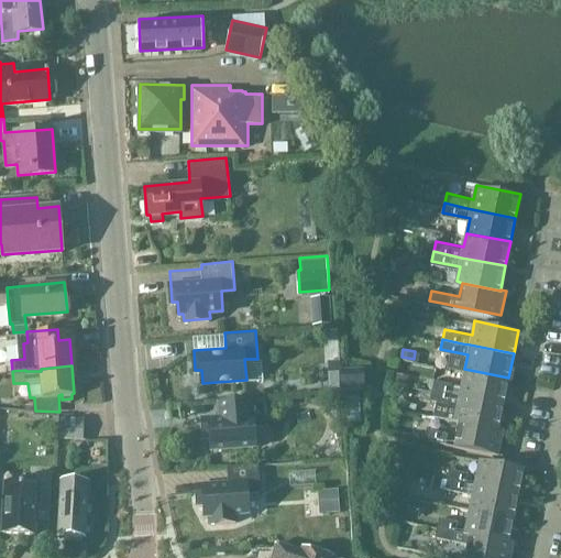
[(364,386),(364,368),(340,369),(341,387),(364,386)]
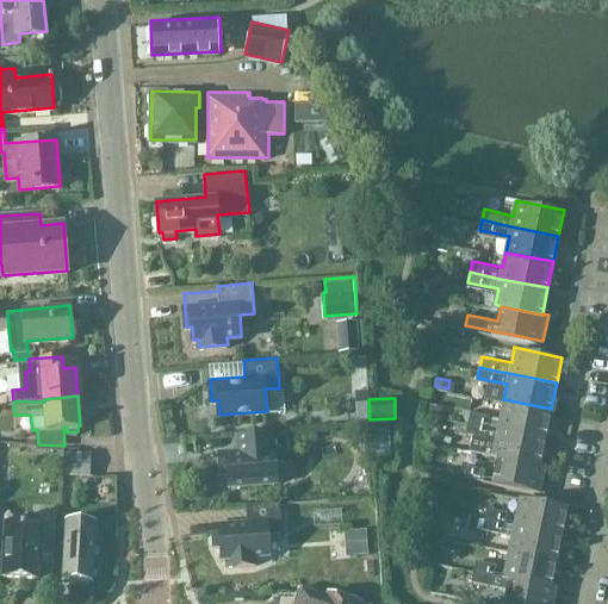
[(471,408),(469,419),(490,423),(498,425),(545,435),(551,409),(503,399),(501,413),(471,408)]
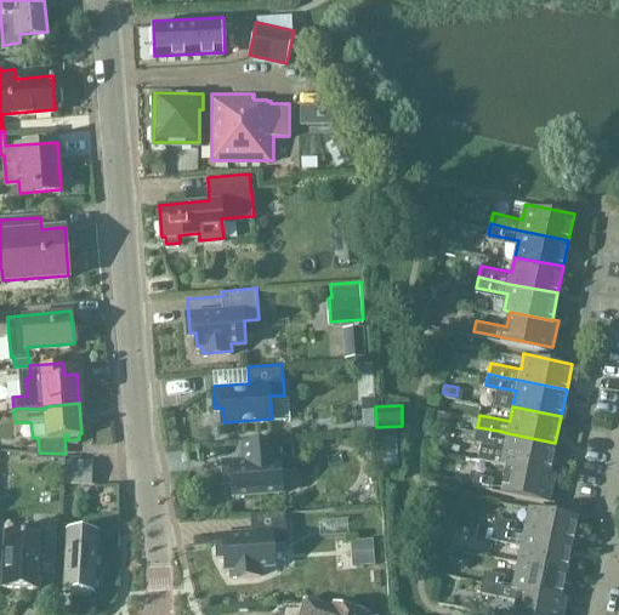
[(450,413),(439,410),(437,417),(449,420),(450,413)]
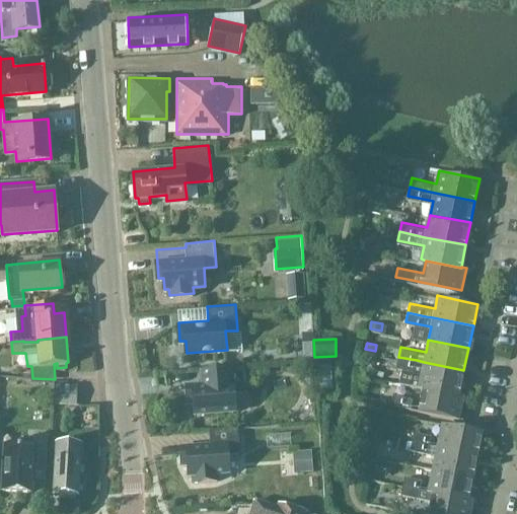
[(398,357),(396,366),(415,370),(417,360),(398,357)]
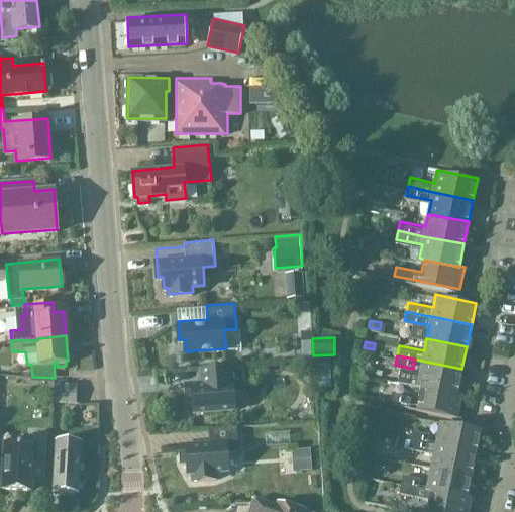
[(332,385),(330,361),(315,362),(317,386),(332,385)]
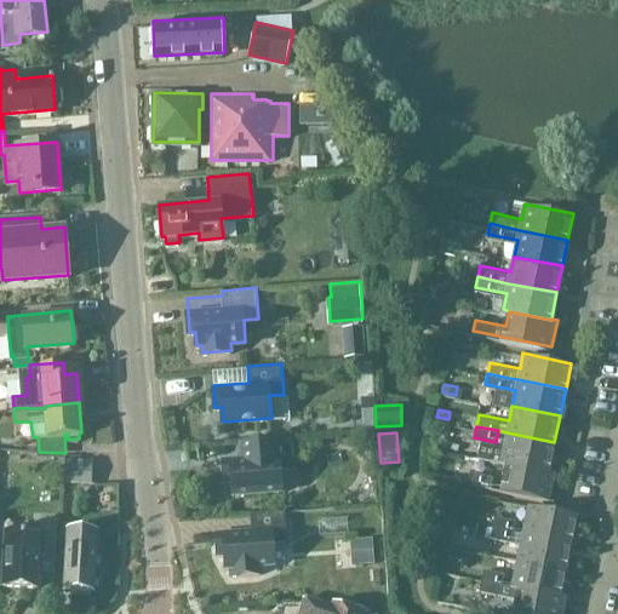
[(507,432),(501,459),(505,460),(549,470),(549,469),(554,442),(507,432)]
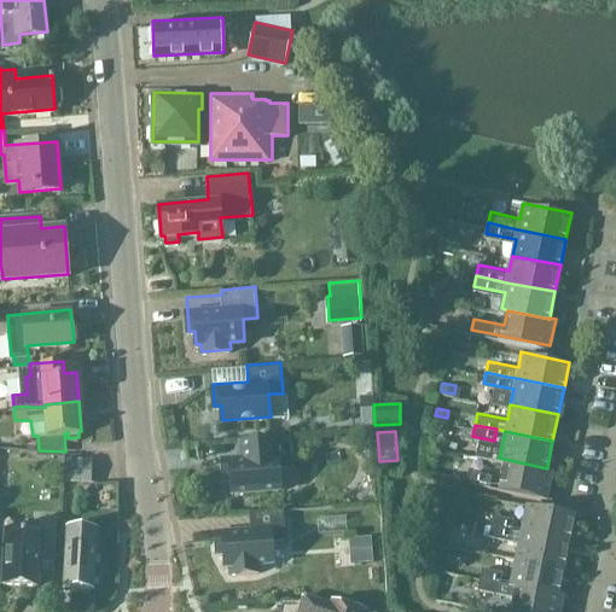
[(233,455),(216,458),(218,478),(225,478),(226,493),(280,488),(279,466),(294,465),(291,435),(256,437),(232,439),(233,455)]
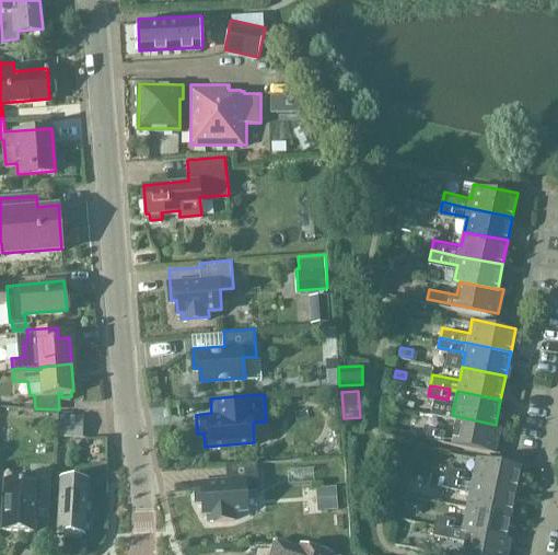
[(84,414),(60,413),(60,430),(83,431),(84,414)]
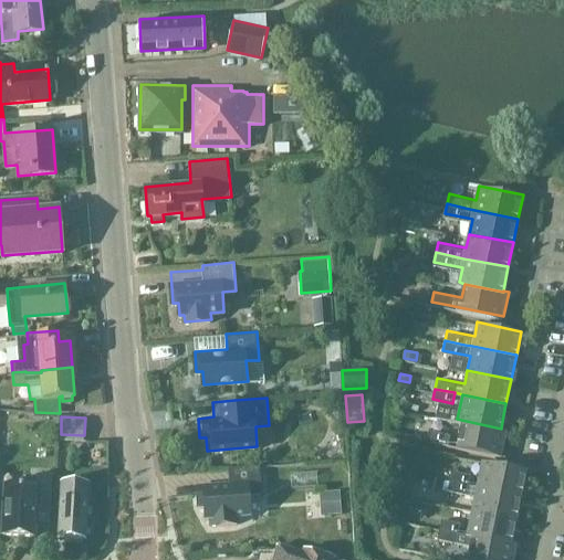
[(461,420),(457,444),(457,445),(501,454),(507,429),(501,428),(501,429),(461,420)]
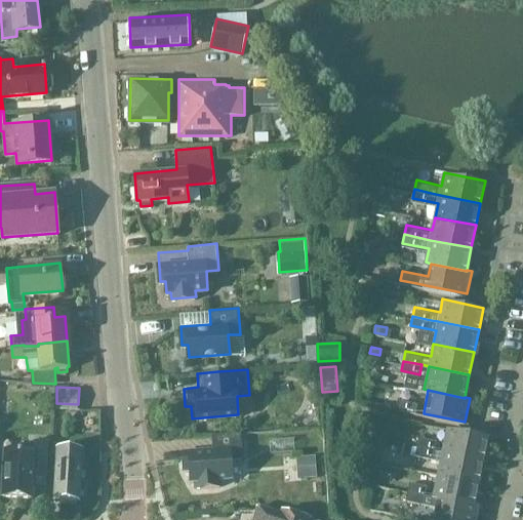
[(415,410),(417,401),(401,398),(399,407),(415,410)]
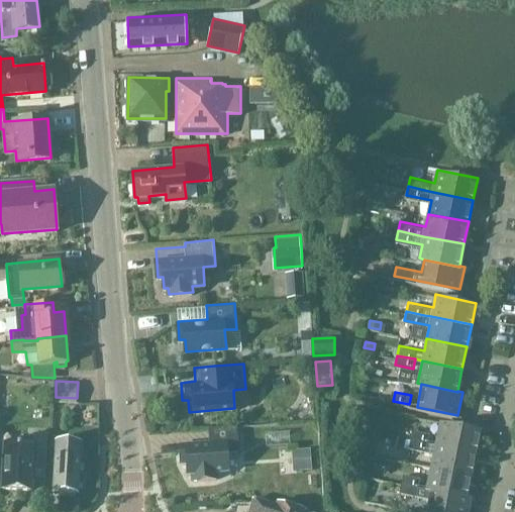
[(440,421),(435,442),(476,450),(480,428),(440,420),(440,421)]
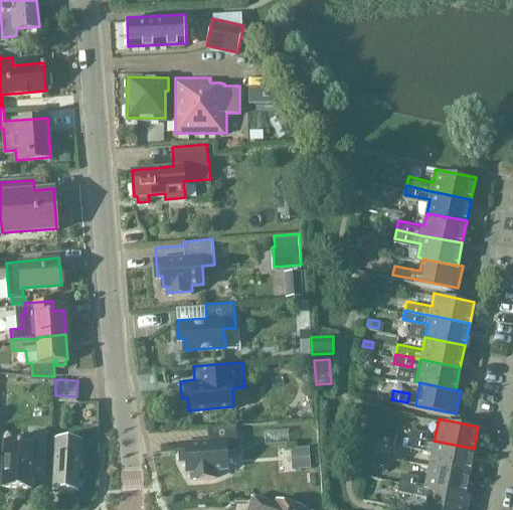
[(238,449),(236,422),(208,425),(209,439),(180,441),(181,460),(187,459),(188,471),(192,471),(192,477),(216,475),(215,469),(227,468),(226,450),(238,449)]
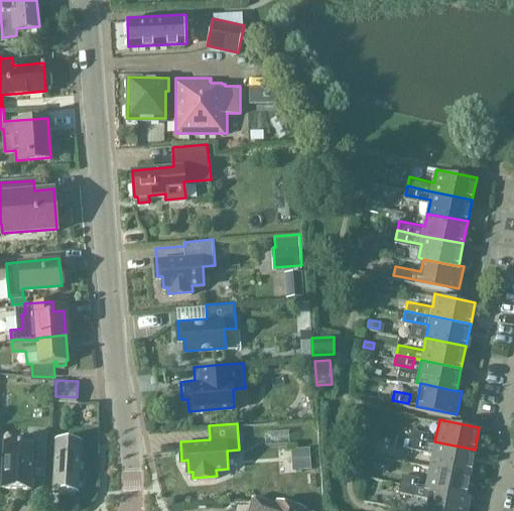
[(411,425),(409,434),(426,438),(428,429),(411,425)]
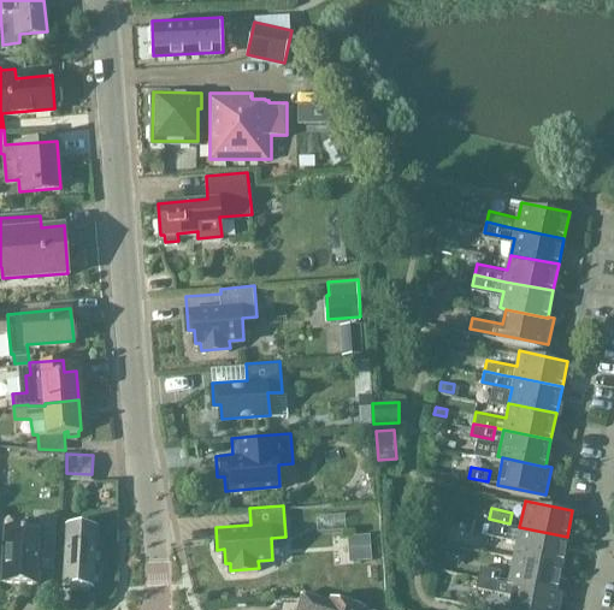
[(346,510),(318,513),(318,528),(347,527),(346,510)]
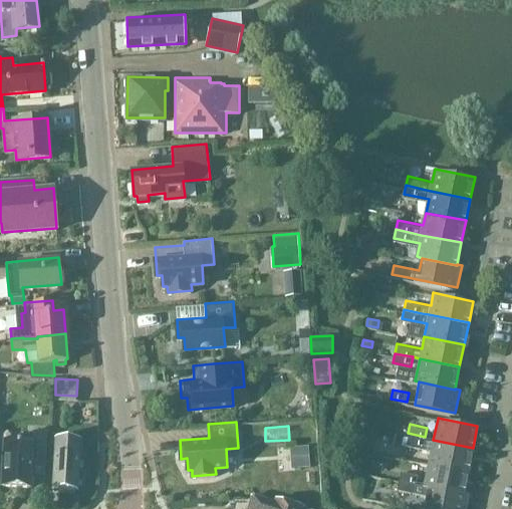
[(4,482),(32,484),(33,460),(46,461),(48,429),(33,428),(33,440),(6,438),(4,482)]
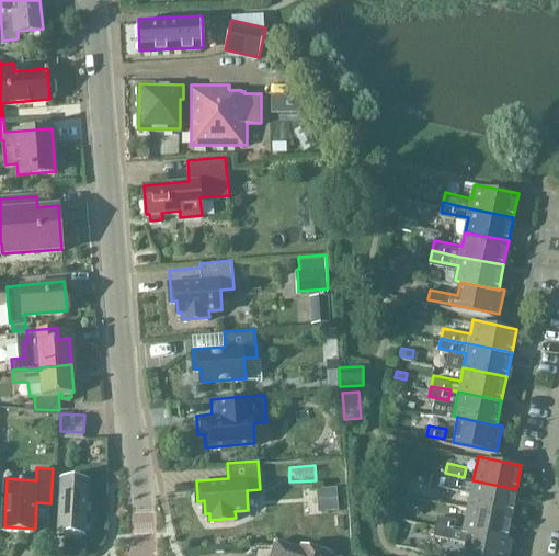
[(461,487),(464,477),(445,473),(443,484),(461,487)]
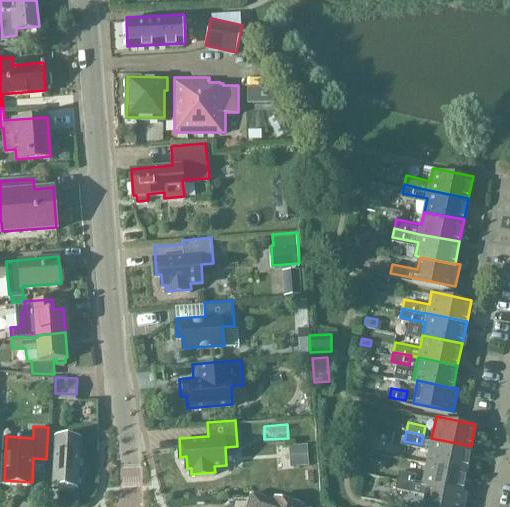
[(56,434),(55,441),(53,483),(79,485),(81,452),(82,452),(83,443),(81,443),(81,436),(56,434)]
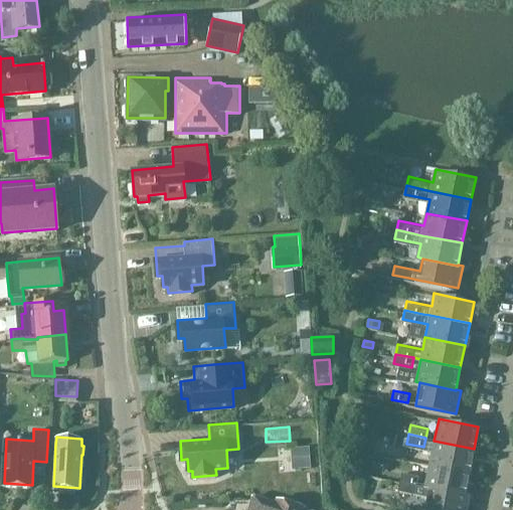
[(434,441),(430,463),(469,471),(474,449),(434,441)]
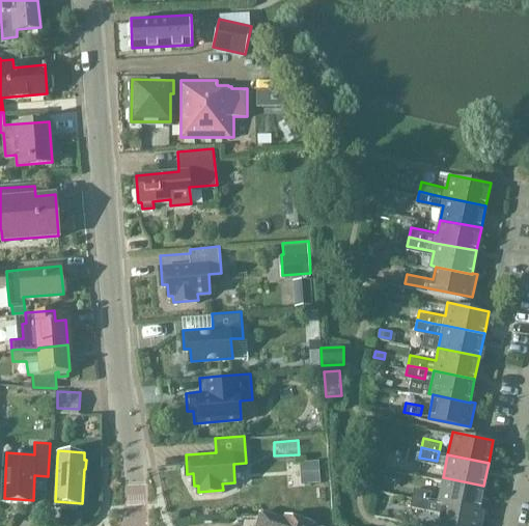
[(321,479),(319,459),(304,460),(305,480),(321,479)]
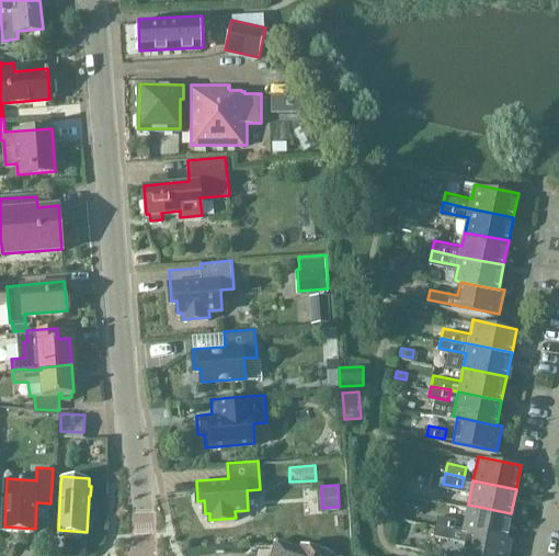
[(468,505),(463,529),(468,529),(505,537),(511,513),(468,505)]
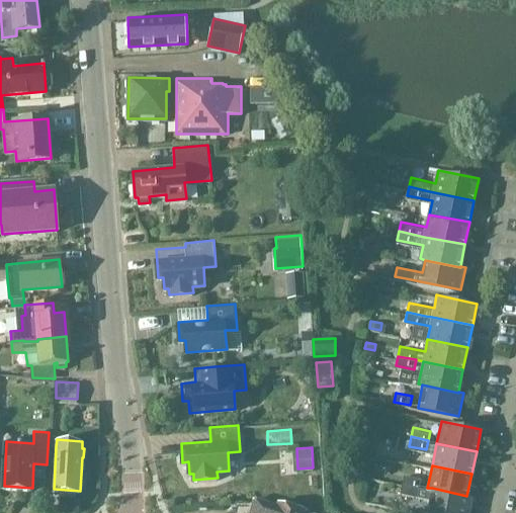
[(404,474),(402,482),(418,486),(420,477),(404,474)]
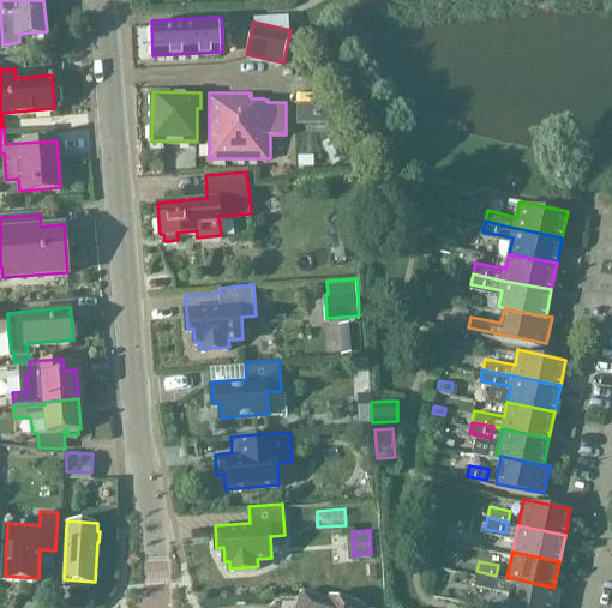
[(477,571),(474,582),(510,589),(507,607),(509,607),(556,607),(561,589),(553,588),(513,578),(507,578),(496,576),(477,571)]
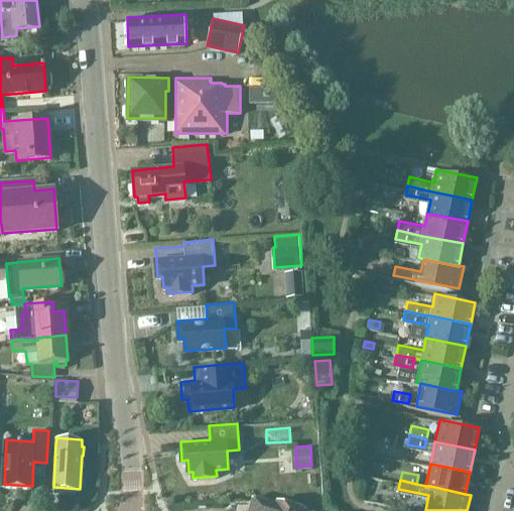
[(253,495),(248,510),(313,510),(306,508),(306,507),(277,498),(276,502),(253,495)]
